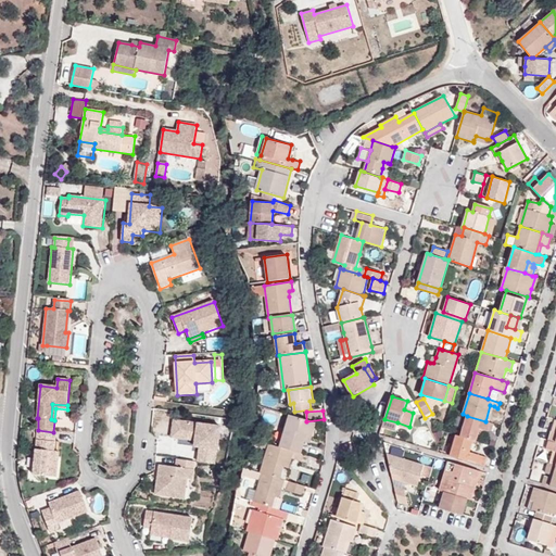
[(306,421),(289,416),(279,449),(288,451),(301,455),(304,441),(306,434),(311,422),(306,421)]
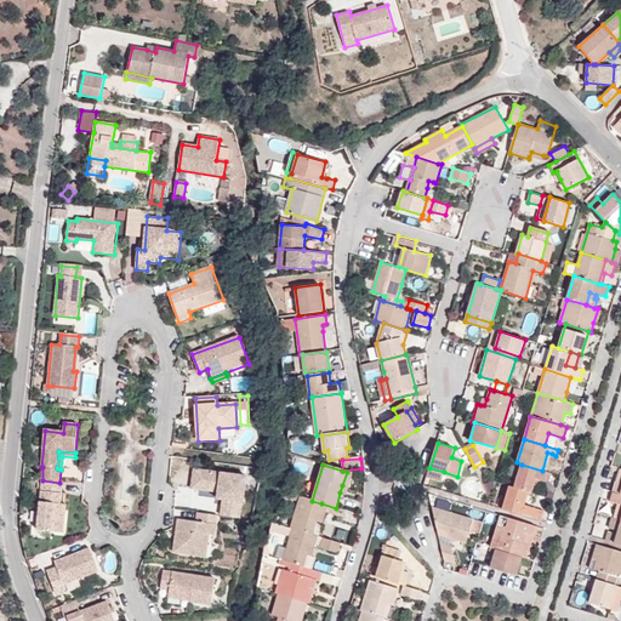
[(548,483),(551,473),(546,471),(542,471),(522,465),(514,488),(529,491),(531,493),(534,485),(535,479),(541,480),(548,483)]
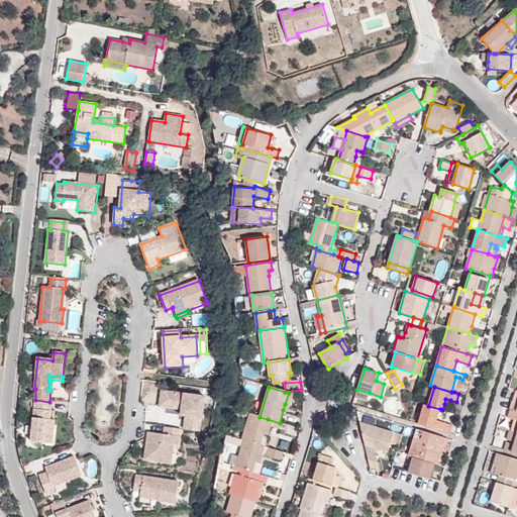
[(357,390),(355,397),(368,401),(370,393),(357,390)]
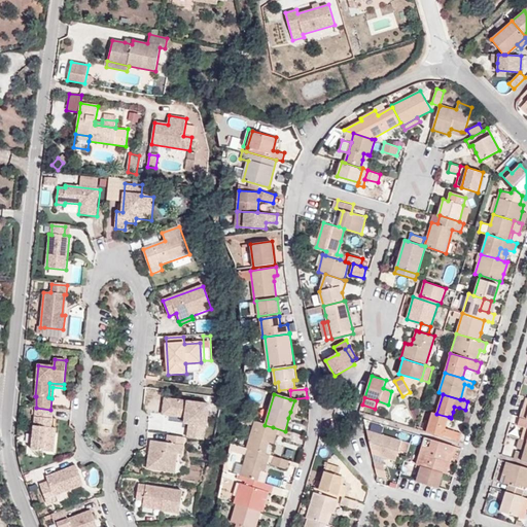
[(172,400),(166,399),(164,415),(170,416),(172,400)]
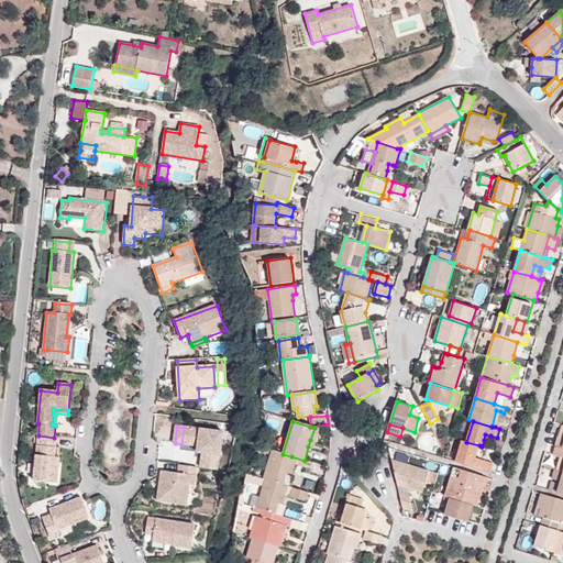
[(224,432),(184,428),(181,444),(199,446),(198,454),(202,454),(201,468),(219,471),(224,432)]
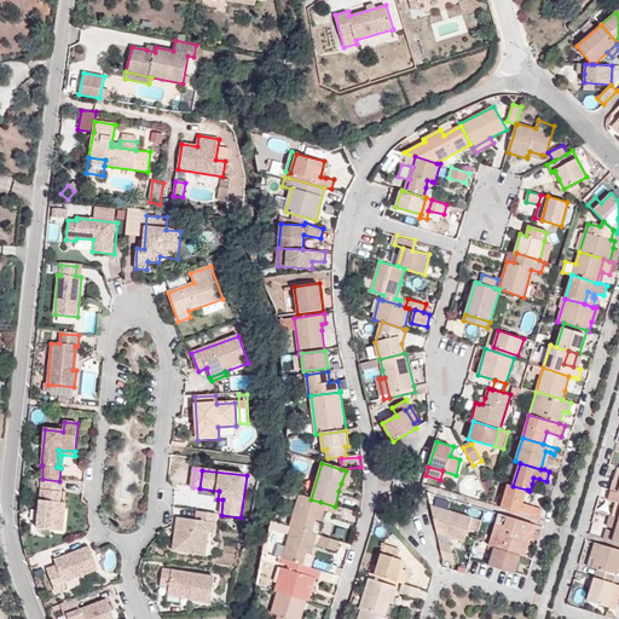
[(59,481),(42,479),(38,531),(63,532),(64,513),(59,512),(61,503),(62,481),(59,481)]
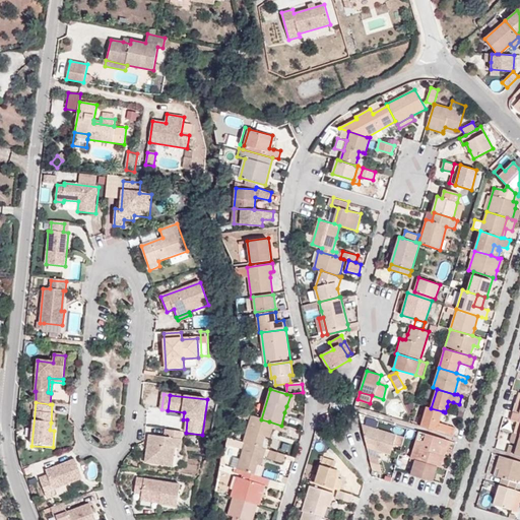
[(420,427),(453,437),(456,428),(439,423),(443,411),(431,408),(427,407),(420,427)]
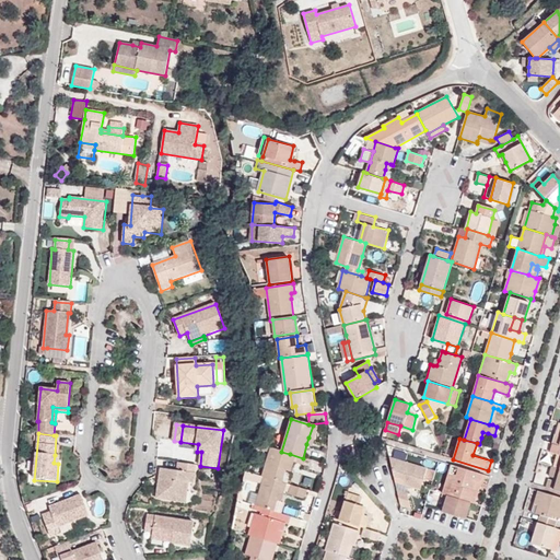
[(559,445),(553,444),(550,452),(559,455),(559,454),(559,445)]
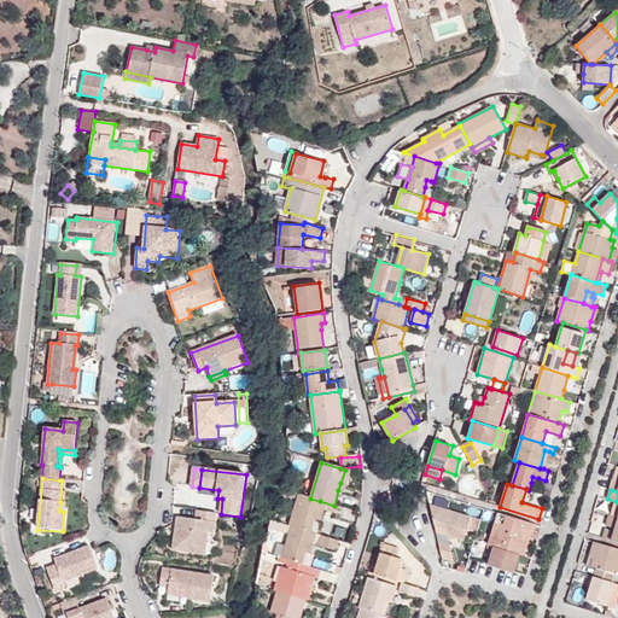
[(310,499),(298,495),(289,526),(291,526),(310,532),(315,518),(320,501),(310,499)]
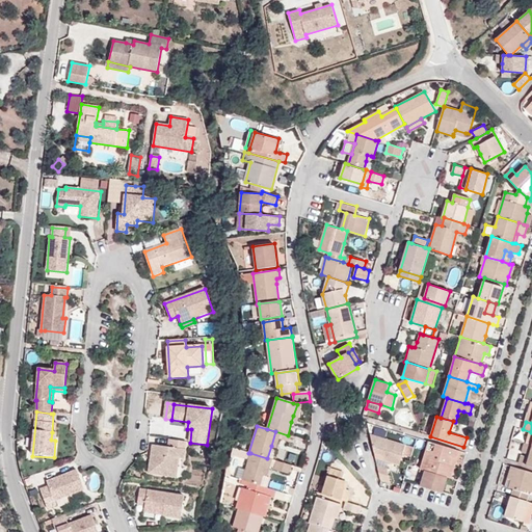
[(289,442),(290,436),(288,435),(275,431),(271,446),(275,448),(278,439),(289,442)]
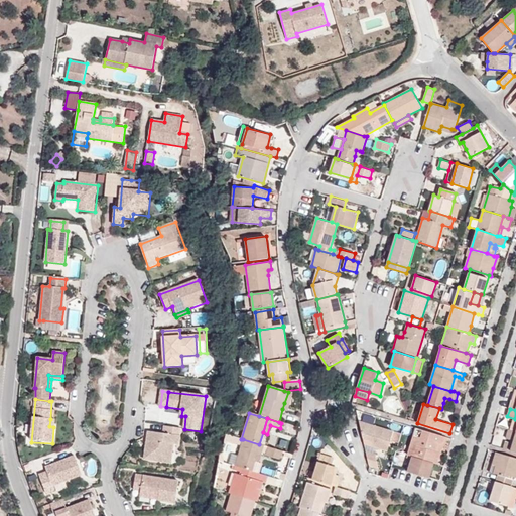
[(394,432),(359,421),(364,444),(388,452),(394,432)]
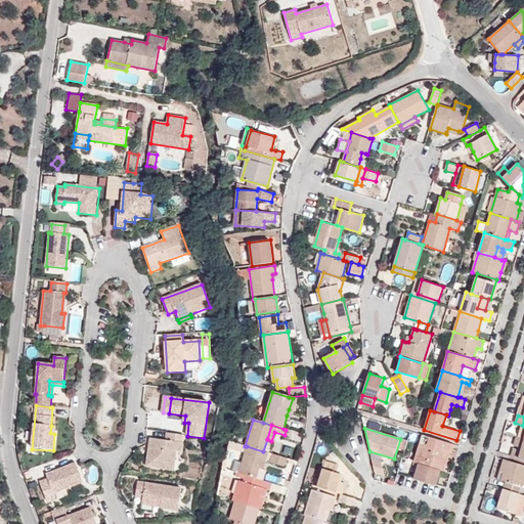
[(184,435),(167,433),(167,438),(149,436),(146,466),(174,468),(176,452),(182,453),(184,435)]
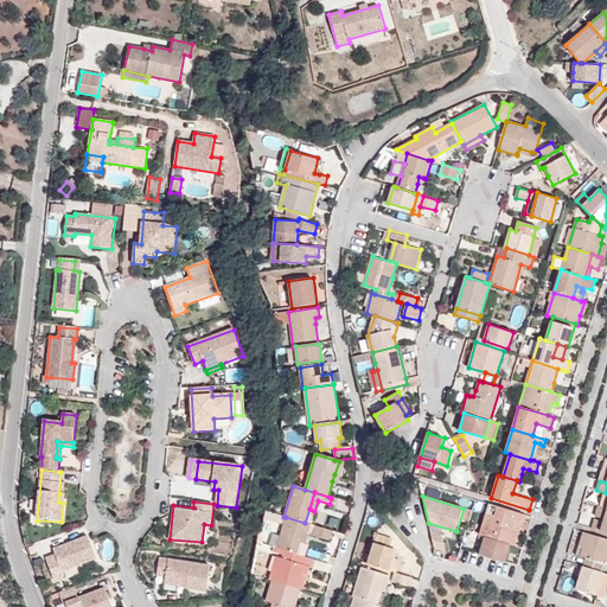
[(508,510),(490,504),(489,511),(477,508),(471,526),(483,530),(480,536),(485,537),(506,544),(510,545),(515,547),(518,534),(512,531),(515,522),(521,524),(523,524),(526,515),(508,510)]
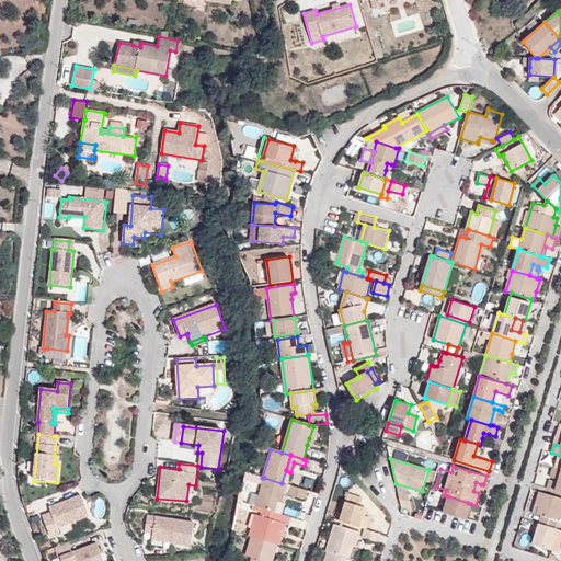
[(550,477),(559,480),(560,473),(560,469),(557,468),(553,467),(550,477)]
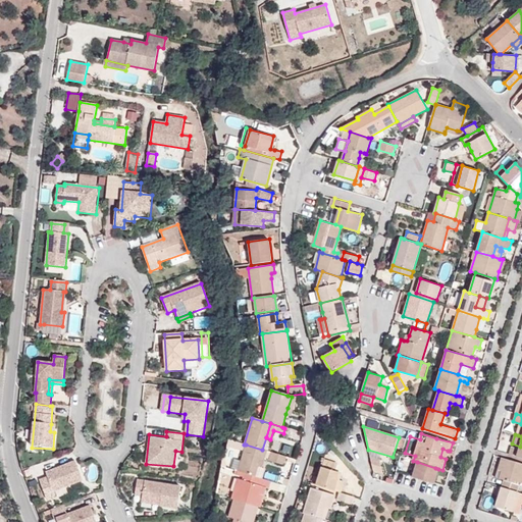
[(512,448),(510,455),(521,458),(521,440),(520,447),(520,450),(512,448)]
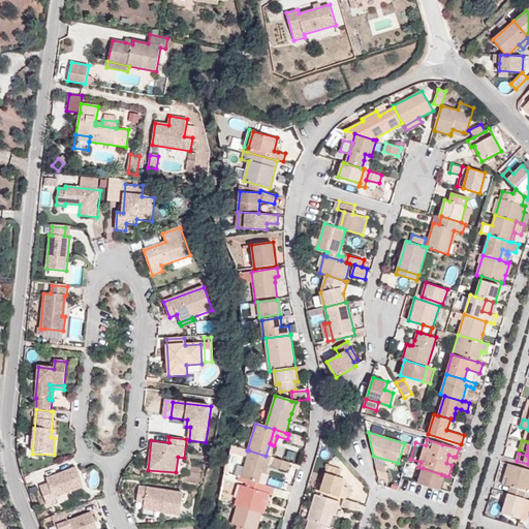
[(249,450),(241,477),(258,483),(261,472),(263,467),(268,468),(270,462),(273,463),(272,466),(287,471),(290,463),(266,456),(249,450)]
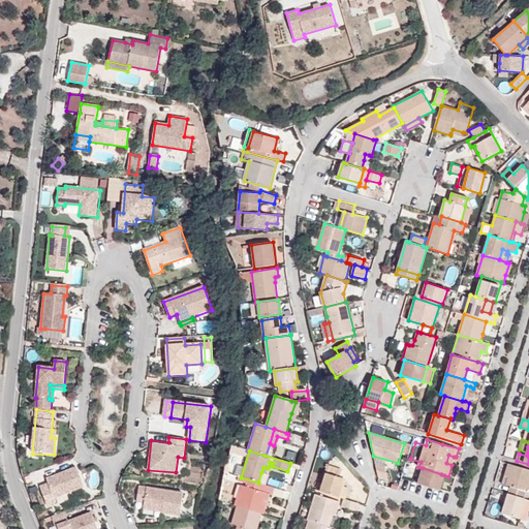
[(375,464),(378,477),(389,480),(385,466),(375,464)]
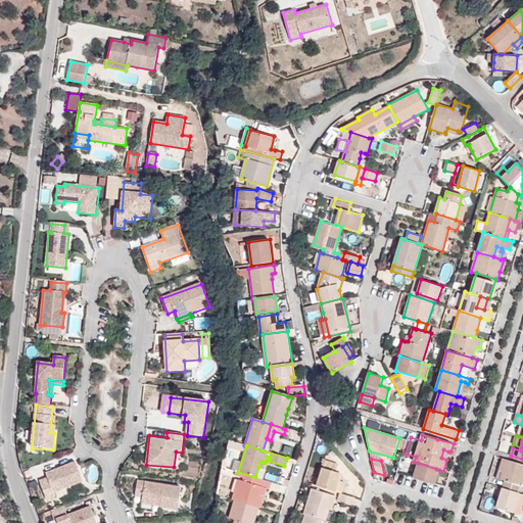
[(522,486),(522,464),(503,459),(500,467),(504,468),(503,472),(500,480),(505,481),(503,488),(517,493),(520,485),(522,486)]
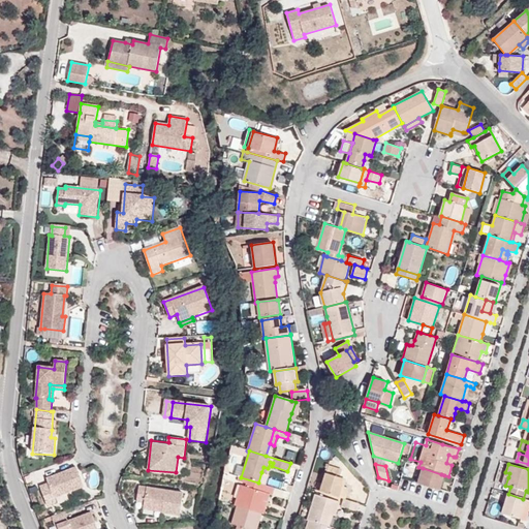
[(329,466),(320,492),(340,497),(343,486),(342,486),(338,485),(340,477),(342,470),(329,466)]
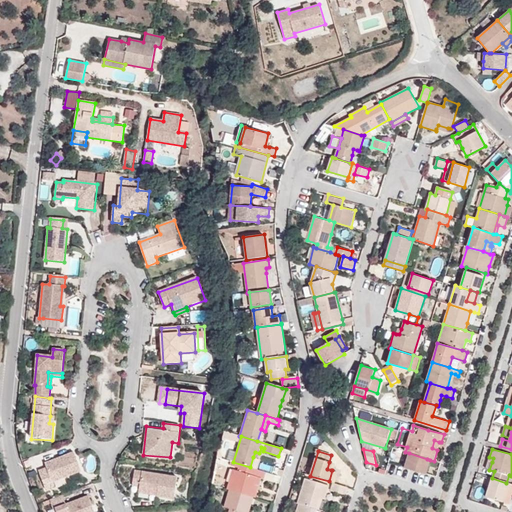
[(427,459),(409,453),(405,468),(426,474),(428,466),(425,465),(427,459)]
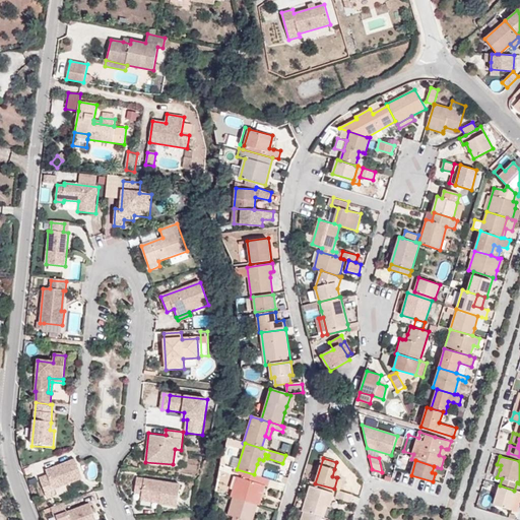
[(47,476),(40,479),(47,499),(55,496),(53,491),(82,479),(75,461),(46,471),(47,476)]
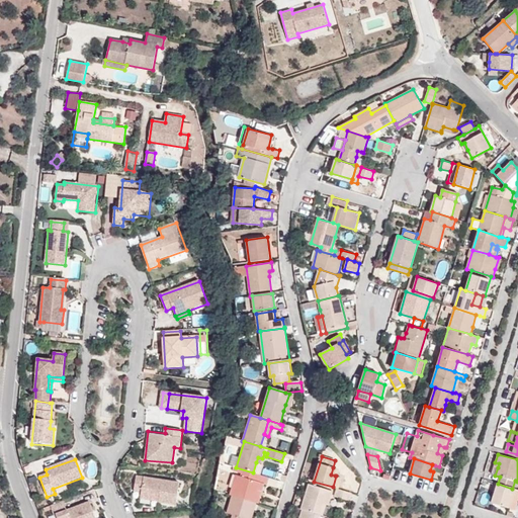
[(231,495),(232,496),(256,503),(258,503),(260,495),(257,494),(260,482),(256,480),(258,475),(253,472),(236,467),(235,471),(242,473),(241,476),(237,475),(231,495)]
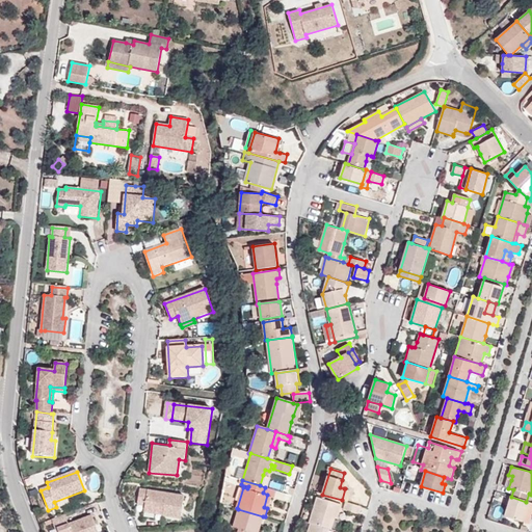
[(184,494),(139,487),(137,503),(144,505),(144,506),(163,509),(163,513),(162,514),(181,516),(184,494)]
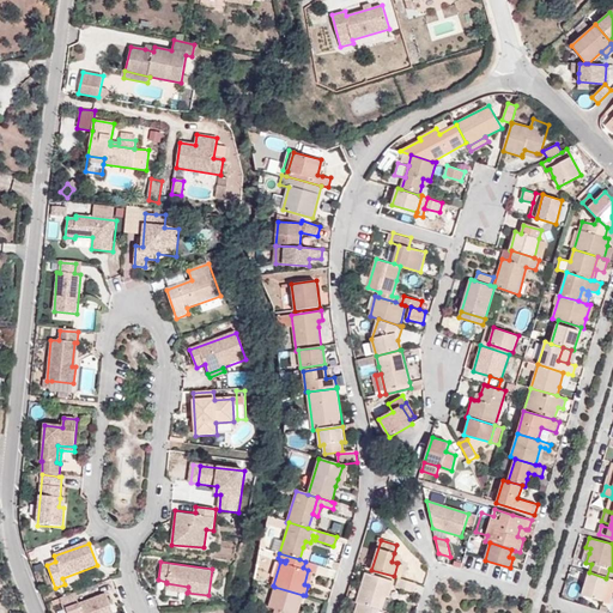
[(305,562),(303,568),(308,570),(304,584),(308,586),(313,571),(316,572),(317,565),(305,562)]
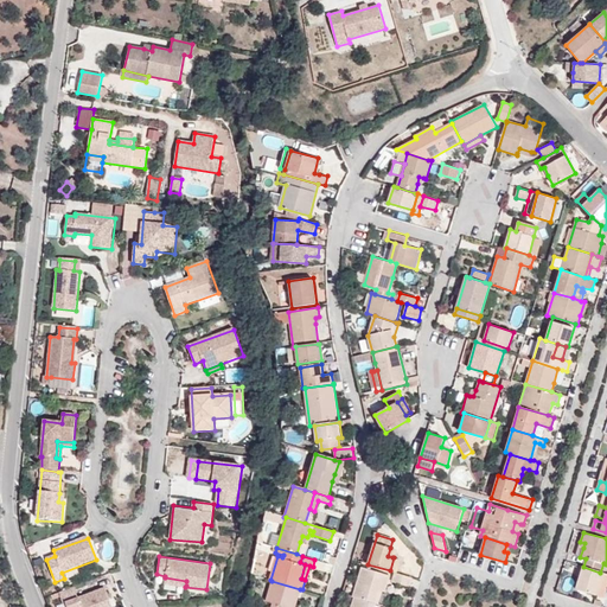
[(394,557),(390,570),(395,573),(396,573),(400,560),(394,557)]
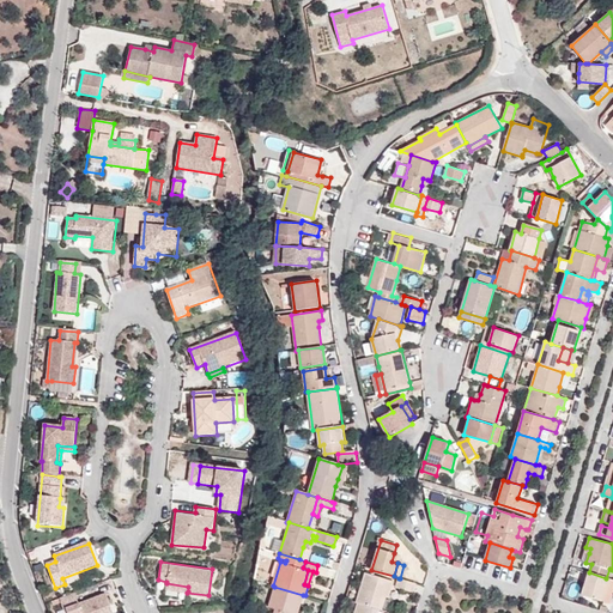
[(365,572),(356,602),(358,604),(378,610),(383,596),(387,596),(388,598),(394,581),(365,572)]
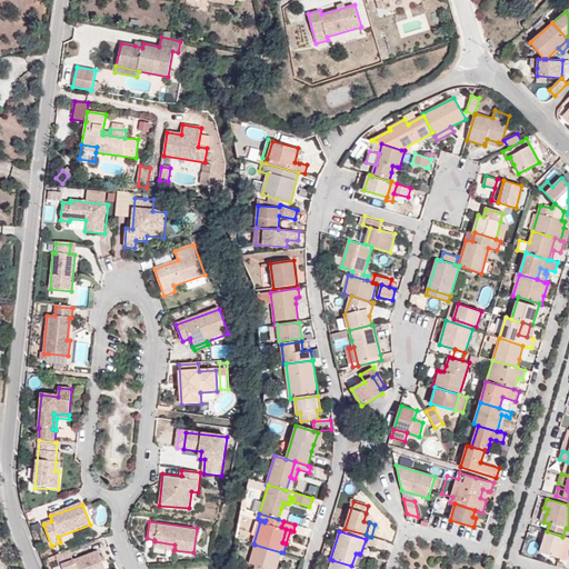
[(558,558),(565,537),(562,537),(547,531),(543,540),(540,552),(558,558)]
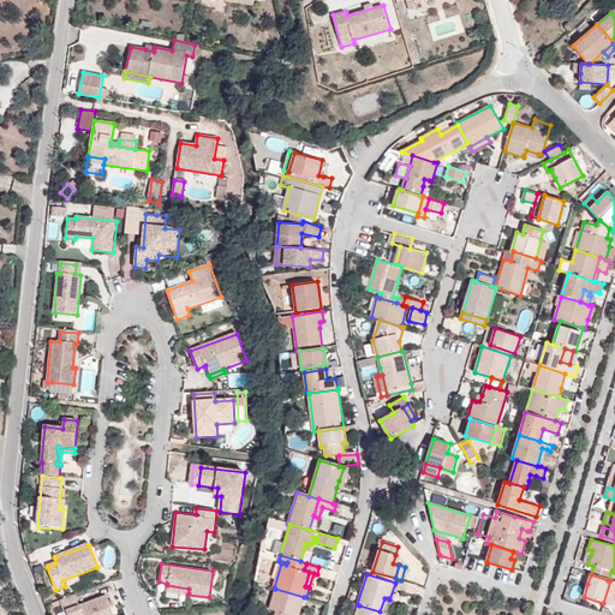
[(398,589),(405,592),(408,583),(401,580),(400,580),(398,589)]
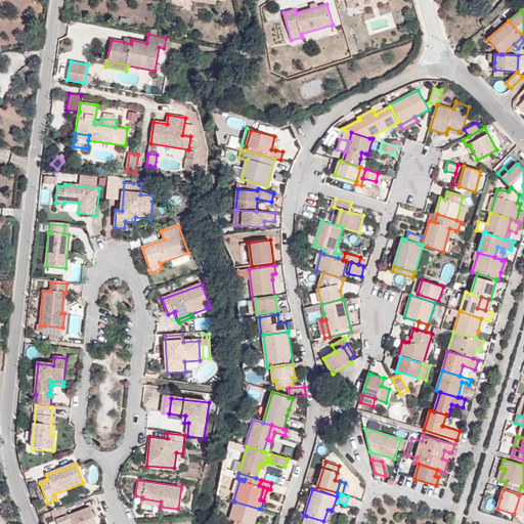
[(353,507),(355,498),(348,496),(345,505),(353,507)]
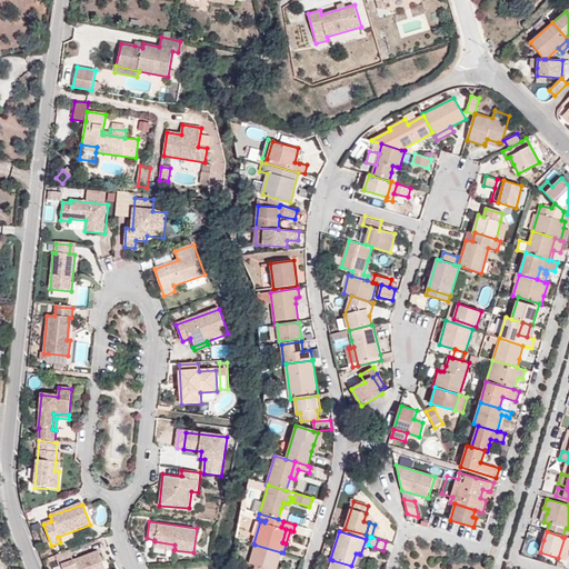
[(253,568),(276,568),(281,552),(255,545),(249,562),(256,565),(253,568)]
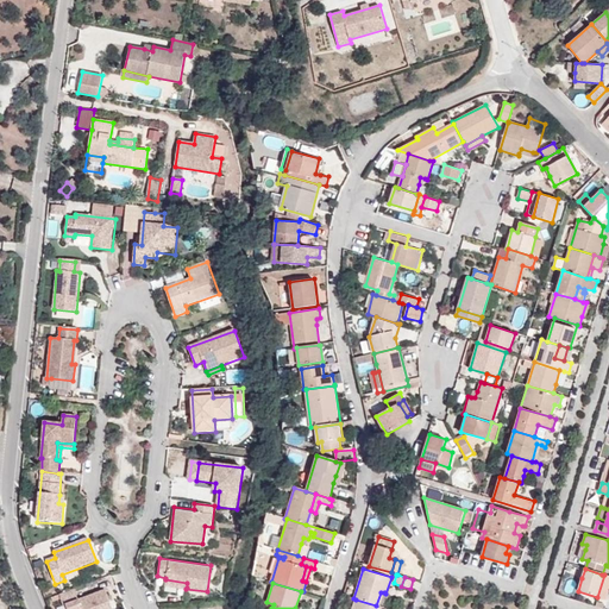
[(75,589),(58,595),(63,607),(66,606),(66,608),(112,608),(106,591),(79,601),(75,589)]
